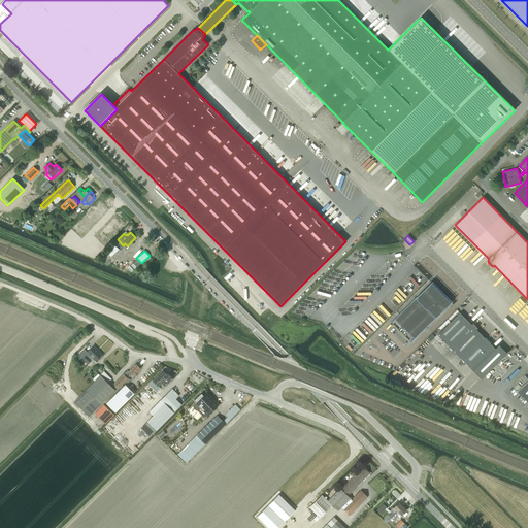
[(410,342),(451,302),(431,283),(391,323),(395,320),(414,338),(410,341),(410,342)]
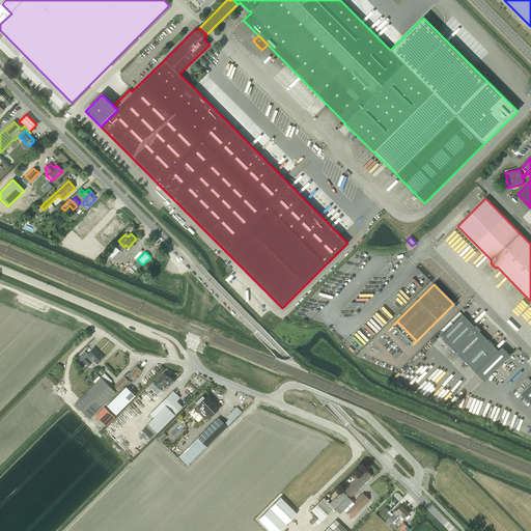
[(440,337),(459,358),(482,335),(479,331),(480,330),(475,325),(474,327),(463,314),(440,337)]
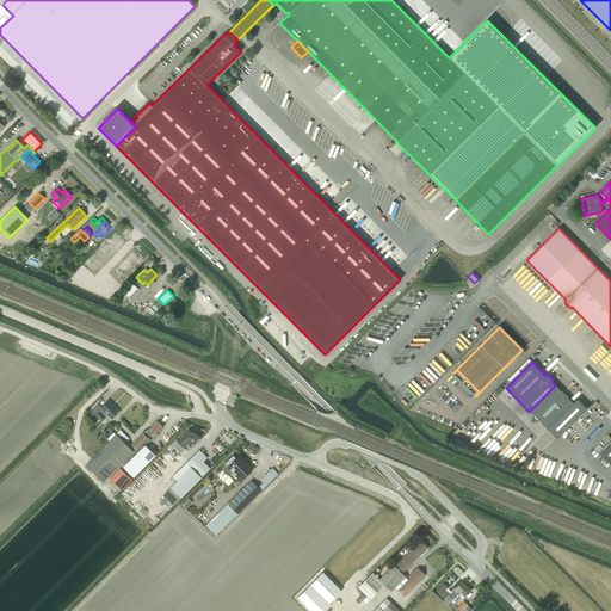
[(555,386),(529,412),(547,429),(573,402),(555,386)]
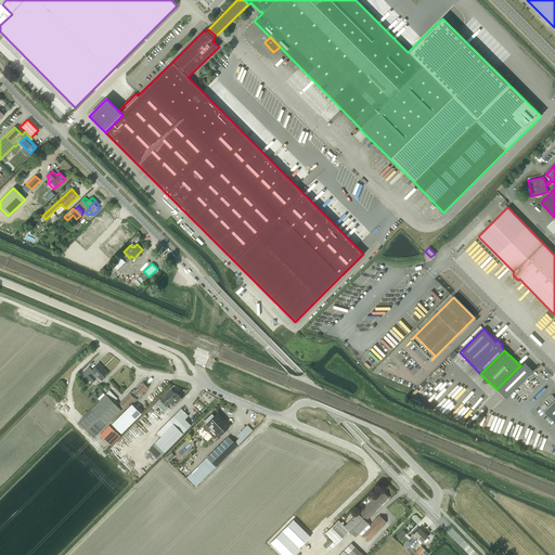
[(107,373),(99,363),(91,371),(93,372),(91,374),(87,377),(92,383),(95,378),(98,376),(101,379),(104,376),(105,376),(106,374),(106,373),(107,373)]
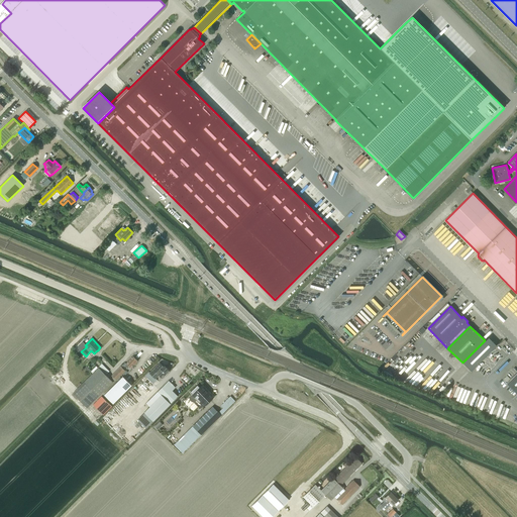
[(277,350),(276,350),(287,355),(291,356),(292,356),(285,349),(286,347),(285,347),(283,349),(282,349),(280,350),(279,350),(278,350),(277,350)]
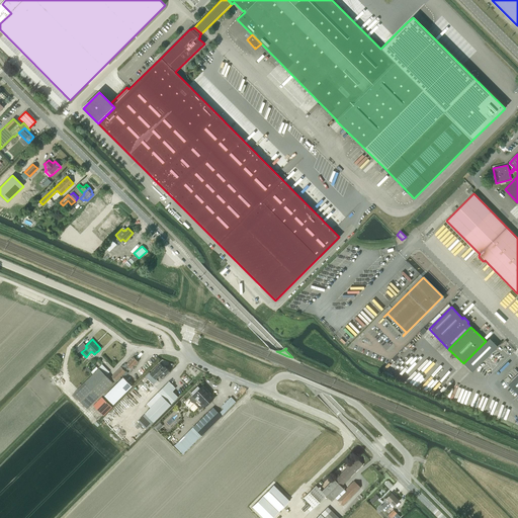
[(126,364),(124,366),(127,369),(130,367),(132,369),(138,362),(138,360),(137,359),(135,359),(134,357),(126,364)]
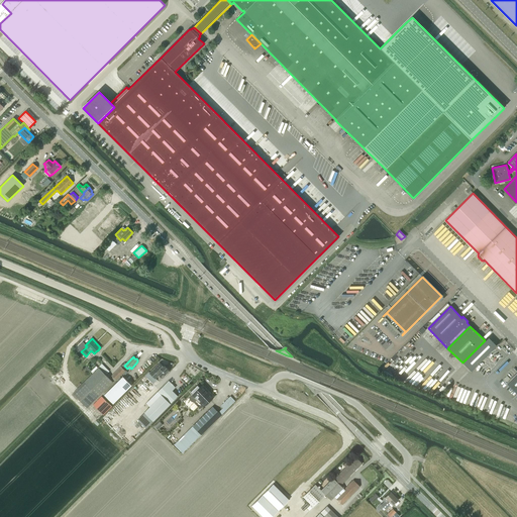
[(162,378),(170,371),(164,365),(163,366),(160,363),(149,373),(156,378),(159,375),(162,378)]
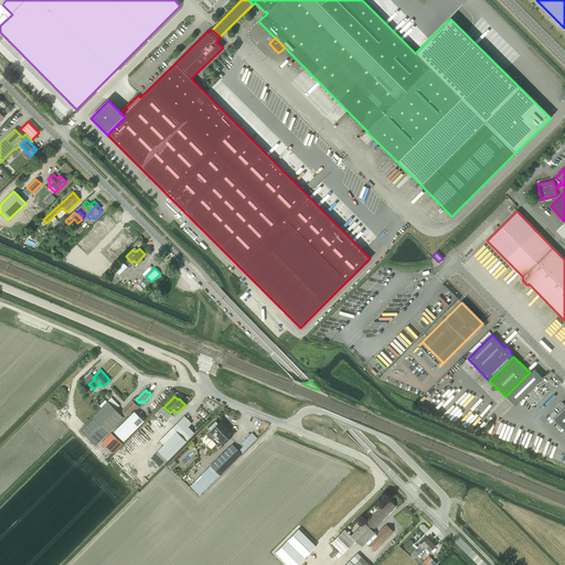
[(132,401),(123,411),(127,415),(137,405),(132,401)]
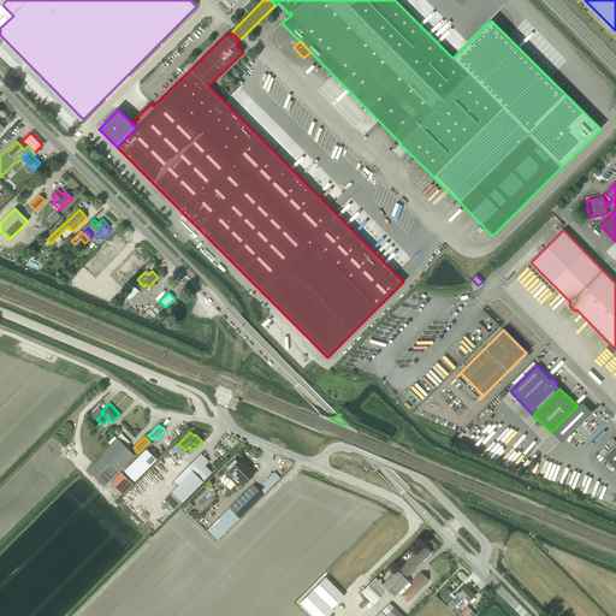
[(104,486),(118,472),(135,455),(118,438),(100,455),(94,461),(87,469),(104,486)]
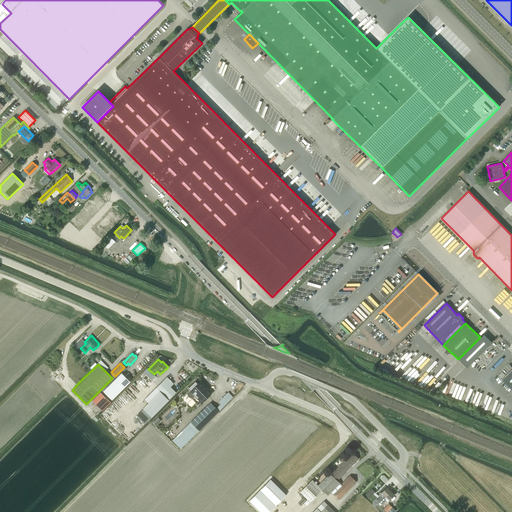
[(511,369),(502,379),(511,388),(511,390),(508,394),(511,397),(511,369)]
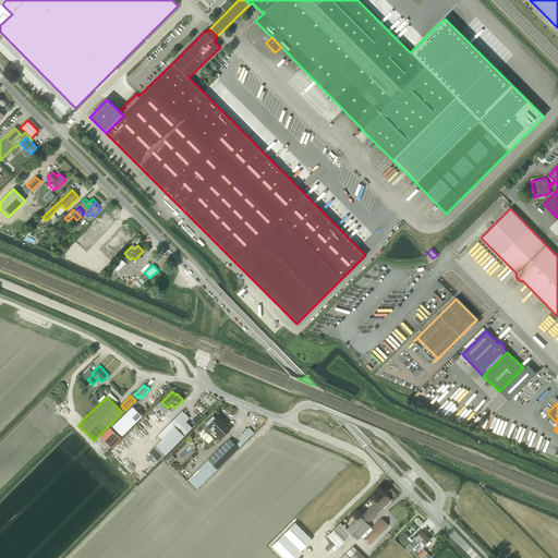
[(132,407),(112,426),(122,435),(142,416),(132,407)]
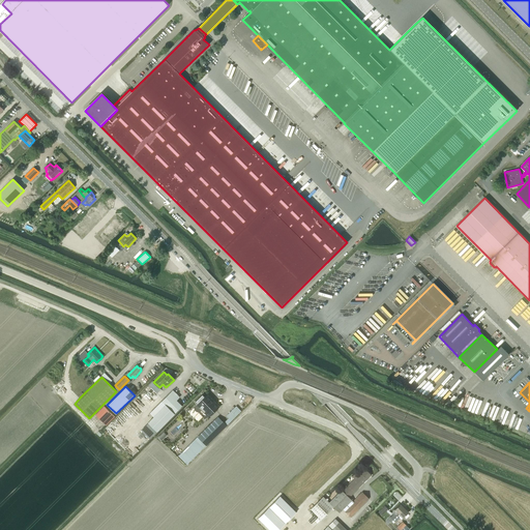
[(321,406),(325,404),(326,403),(328,402),(329,402),(330,402),(332,403),(337,405),(339,404),(337,403),(329,400),(304,389),(305,390),(311,392),(322,404),(321,406)]
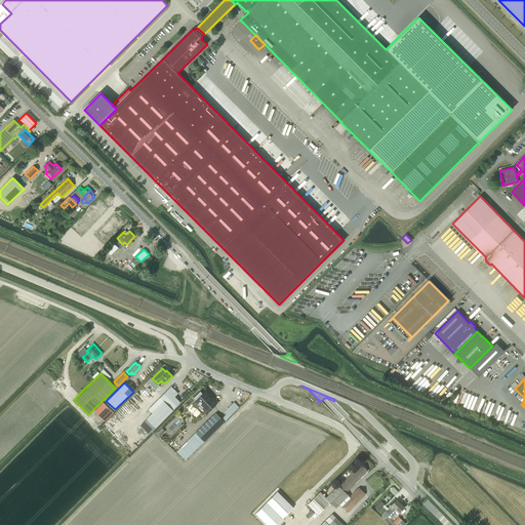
[(153,412),(147,418),(156,428),(180,402),(183,400),(182,399),(179,401),(174,397),(178,394),(171,387),(161,396),(152,405),(149,409),(153,412)]
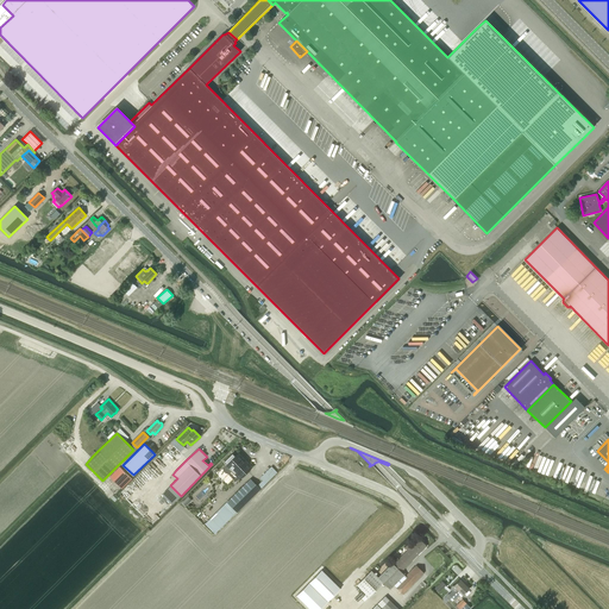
[(249,468),(251,465),(239,453),(236,457),(232,453),(224,462),(225,463),(214,473),(226,487),(234,478),(236,478),(237,477),(238,477),(239,476),(240,477),(244,473),(245,475),(248,472),(248,471),(250,468),(249,468)]
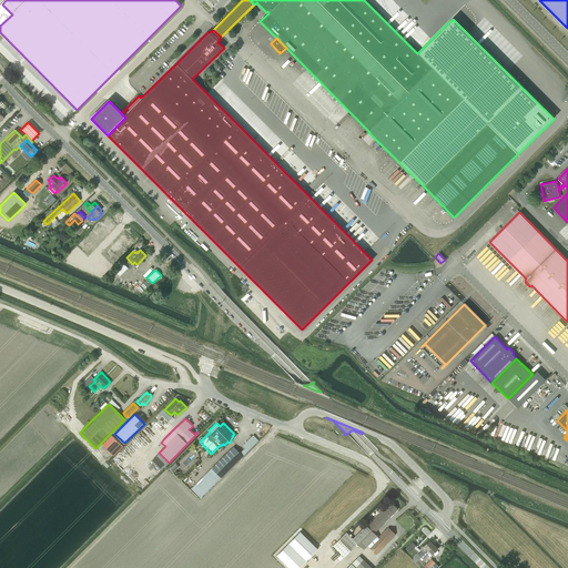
[(212,468),(191,488),(200,498),(221,478),(232,467),(243,456),(234,446),(212,468)]
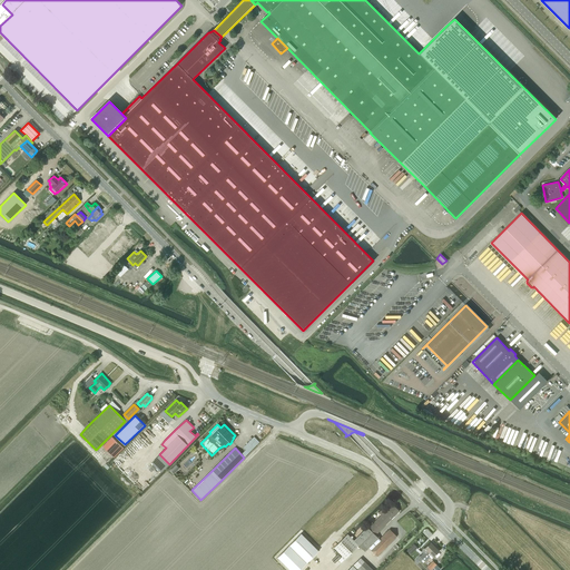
[(367,527),(354,540),(362,549),(375,534),(400,511),(392,504),(386,510),(384,508),(379,513),(381,516),(369,528),(367,527)]
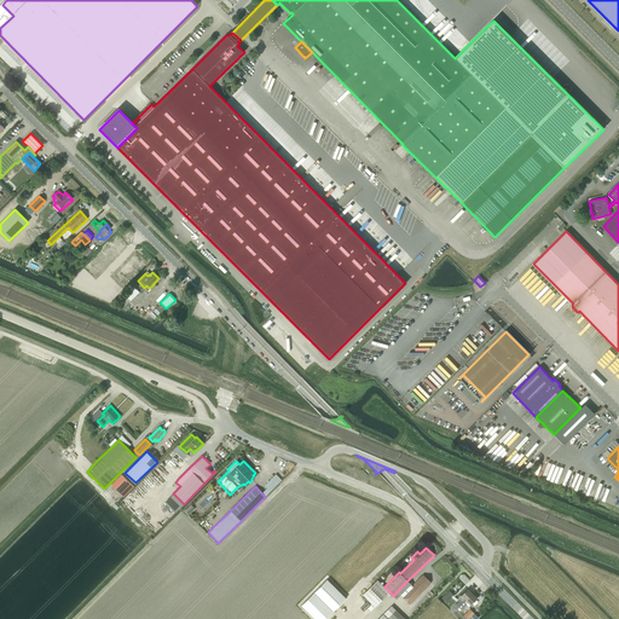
[(412,585),(401,596),(410,605),(431,583),(423,574),(412,585)]
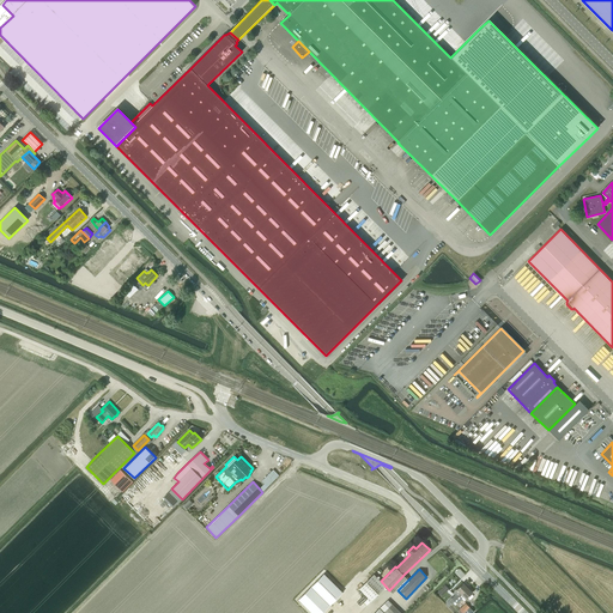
[(323,574),(298,600),(311,612),(321,612),(343,593),(341,592),(323,574)]
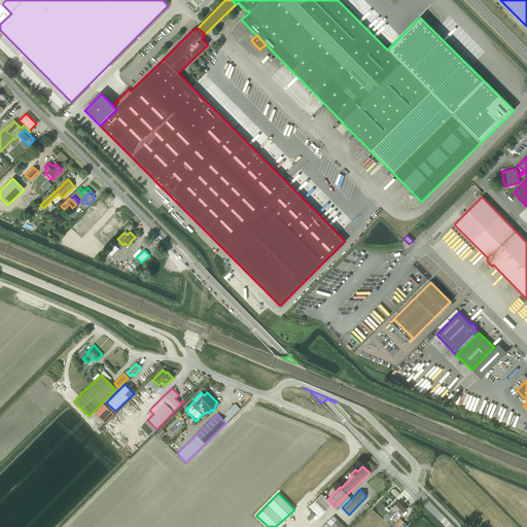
[(320,494),(309,505),(319,517),(331,504),(320,494)]
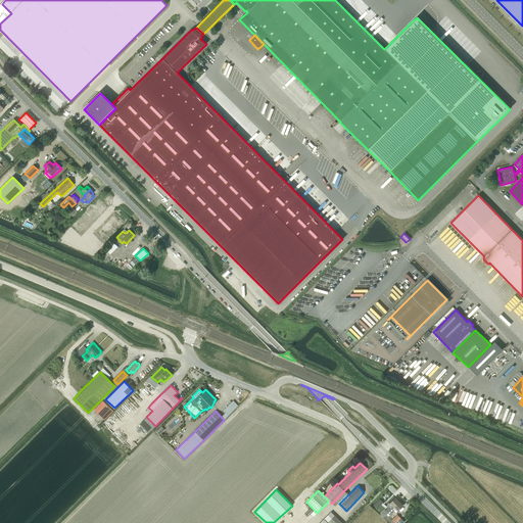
[(385,510),(380,516),(383,518),(388,513),(398,502),(394,497),(389,503),(388,503),(387,504),(387,505),(386,506),(388,508),(385,510)]
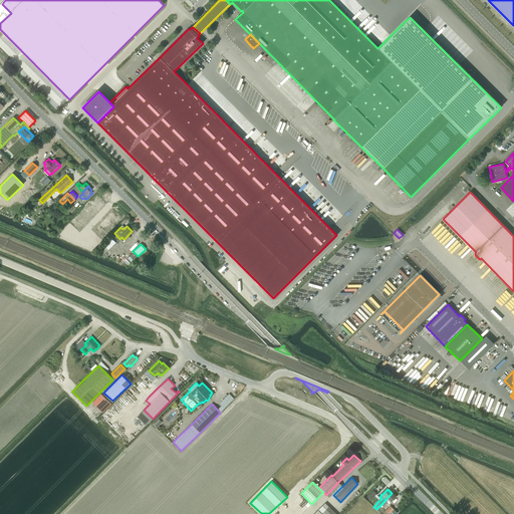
[(372,491),(367,497),(370,500),(376,494),(372,491)]
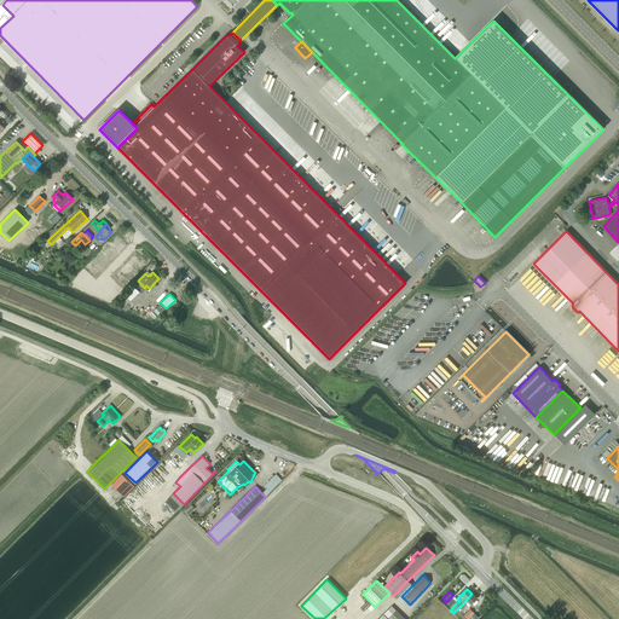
[(472,594),(460,607),(462,609),(467,605),(468,607),(469,607),(470,606),(470,605),(478,599),(472,594)]
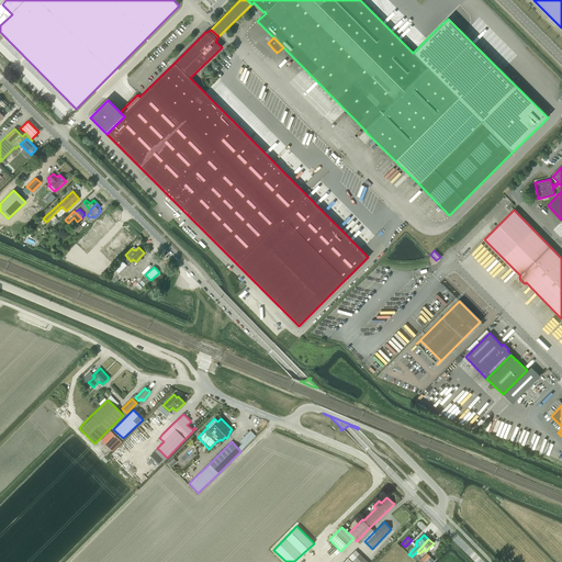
[(348,558),(351,561),(368,561),(356,550),(350,555),(348,558)]
